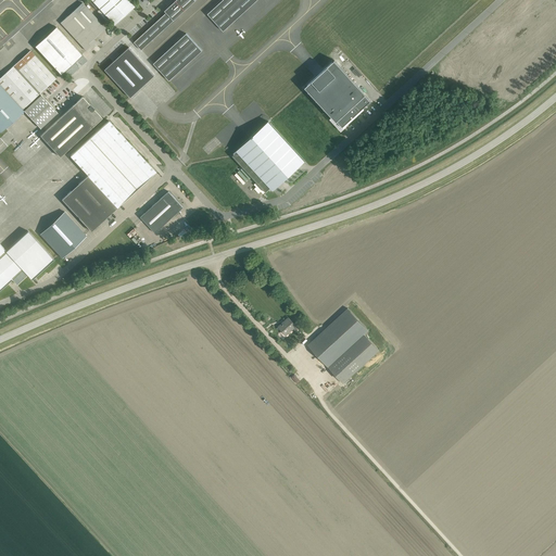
[(134,7),(127,0),(91,0),(114,25),(134,7)]
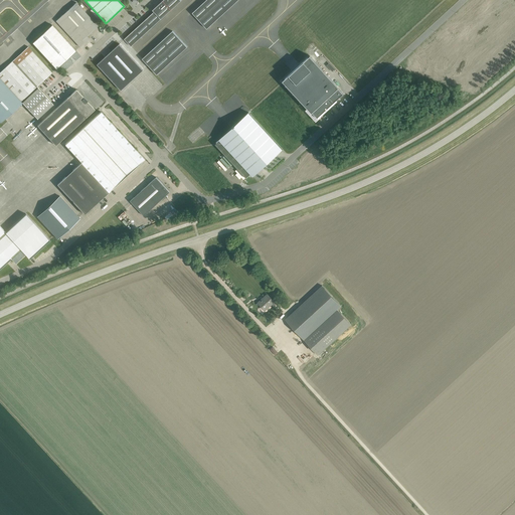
[(135,29),(124,39),(131,46),(141,37),(151,28),(161,18),(171,9),(181,0),(163,0),(153,9),(153,10),(154,11),(145,20),(135,29)]
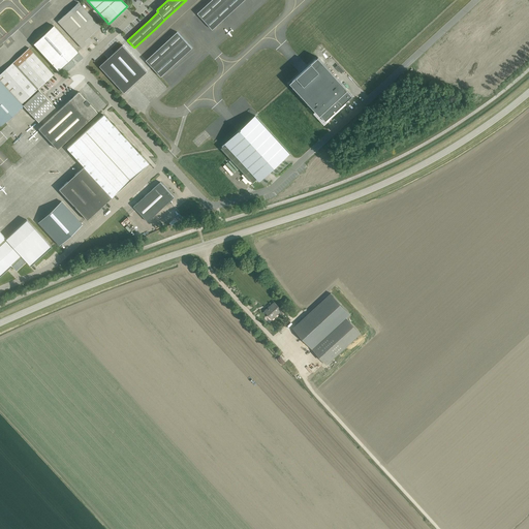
[(211,0),(197,13),(212,29),(244,0),(211,0)]
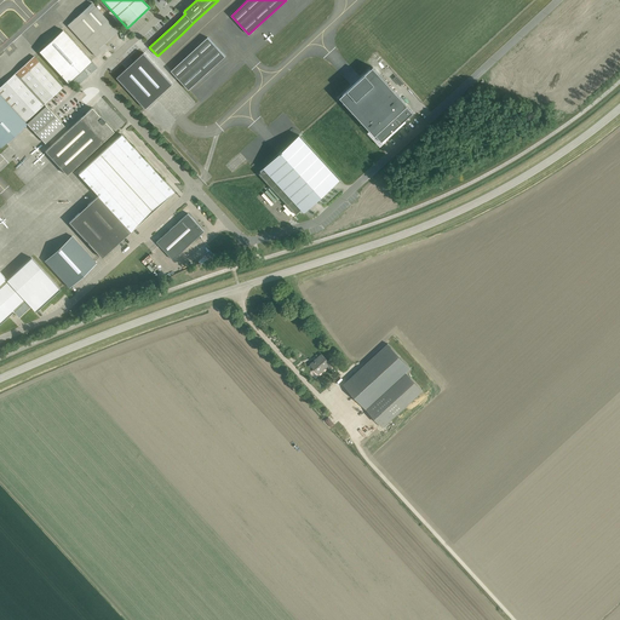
[(67,26),(96,57),(107,46),(104,44),(118,32),(91,3),(67,26)]
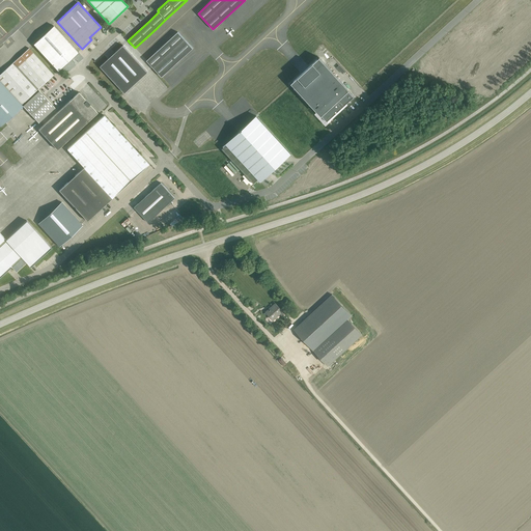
[(53,26),(33,44),(58,71),(71,59),(73,59),(74,57),(78,53),(53,26)]
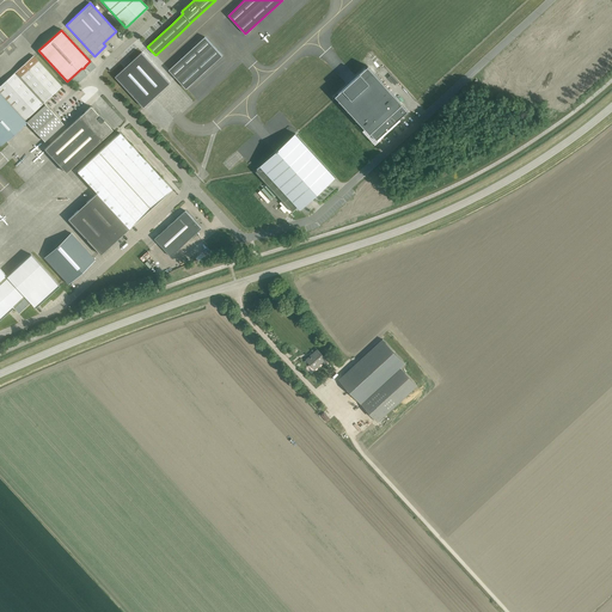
[(169,69),(187,89),(222,55),(204,37),(169,69)]
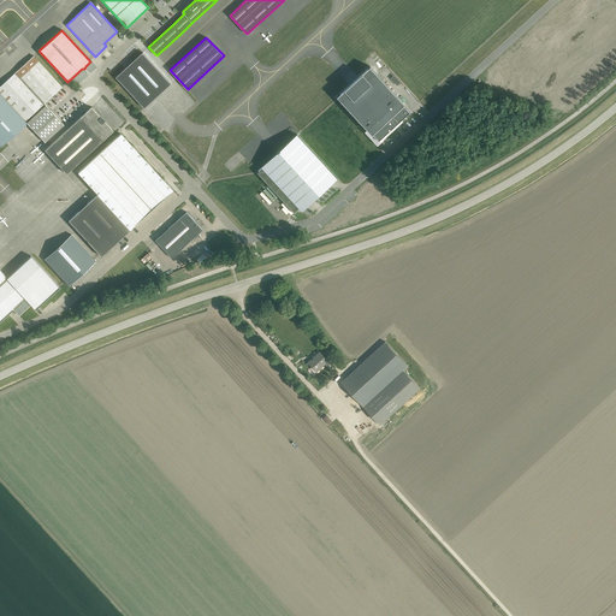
[(388,46),(383,52),(391,63),(397,57),(388,46)]
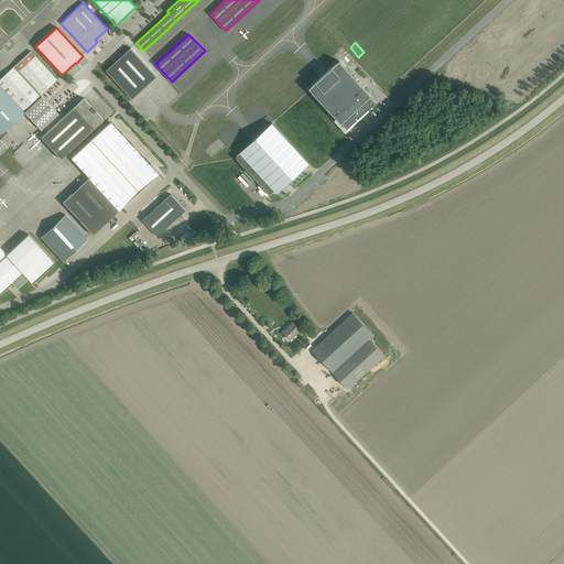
[(356,69),(359,66),(343,47),(338,52),(356,69)]
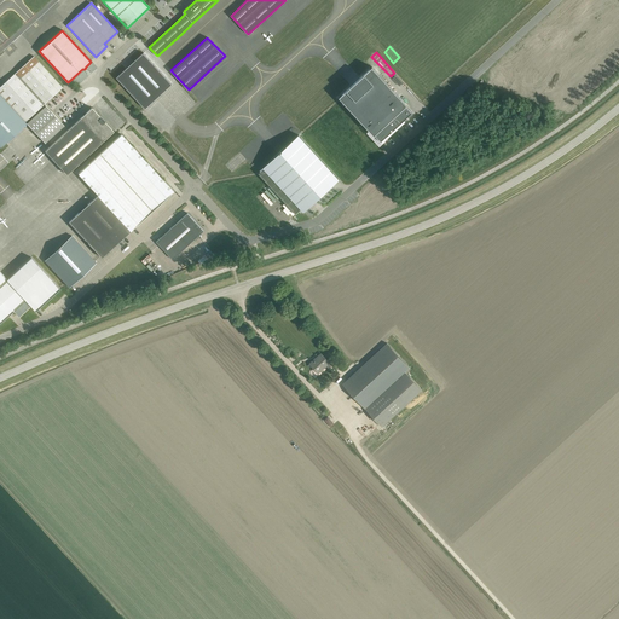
[(116,77),(145,109),(172,84),(144,53),(116,77)]
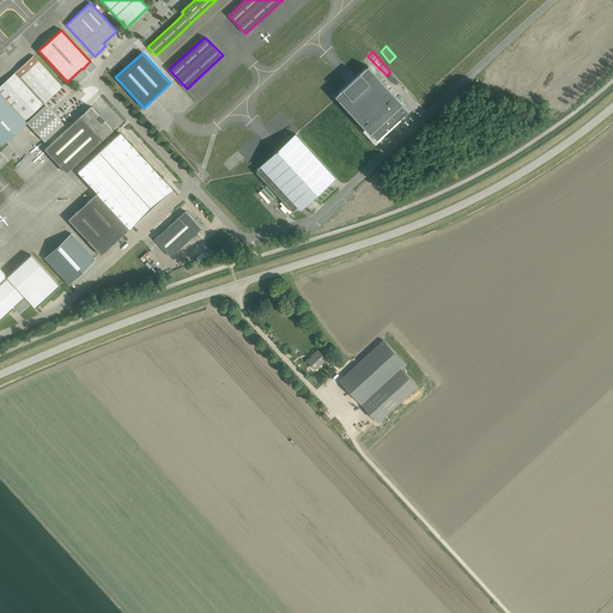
[(34,55),(0,86),(0,92),(20,115),(18,117),(24,125),(26,122),(44,141),(64,125),(44,103),(62,86),(34,55)]
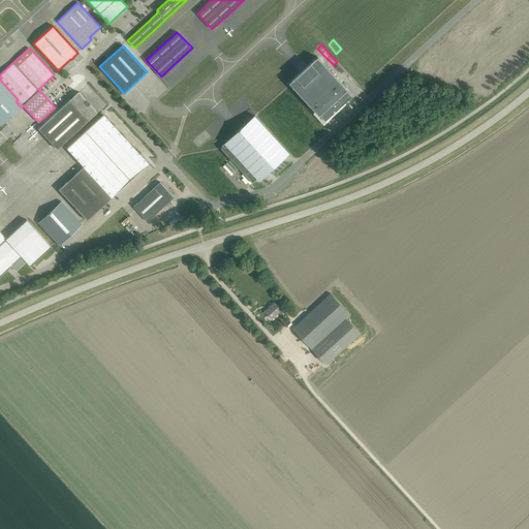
[(346,69),(353,63),(342,50),(337,54),(346,64),(344,66),(346,69)]
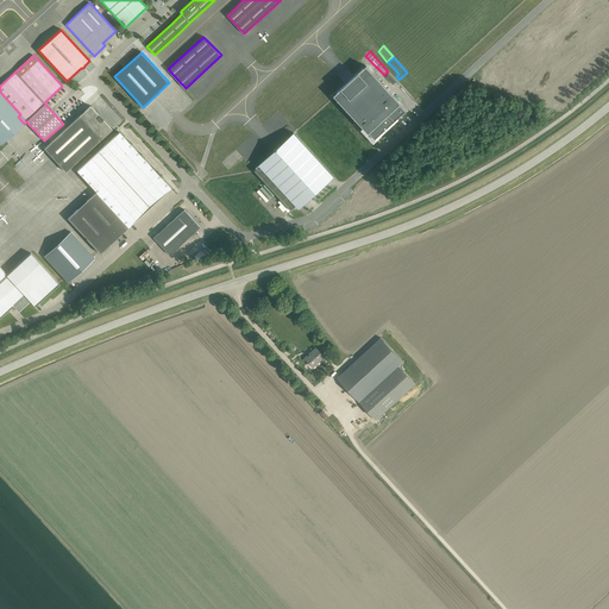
[(334,95),(359,123),(359,121),(375,138),(406,111),(390,94),(391,93),(366,66),(334,95)]
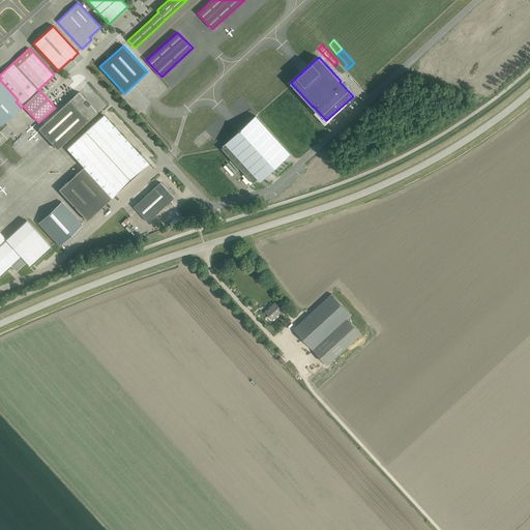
[(353,77),(360,69),(355,64),(347,70),(353,77)]
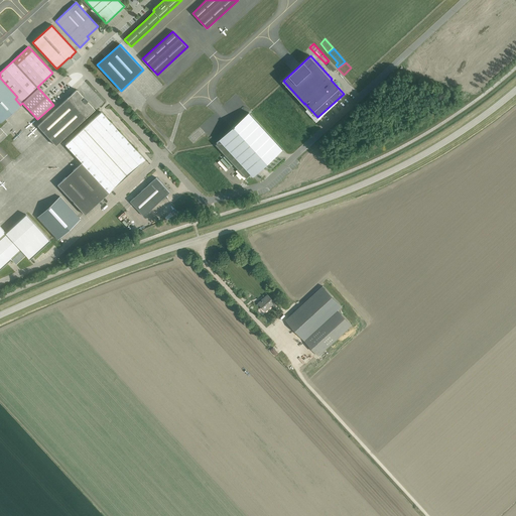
[(352,69),(345,75),(350,80),(356,74),(352,69)]
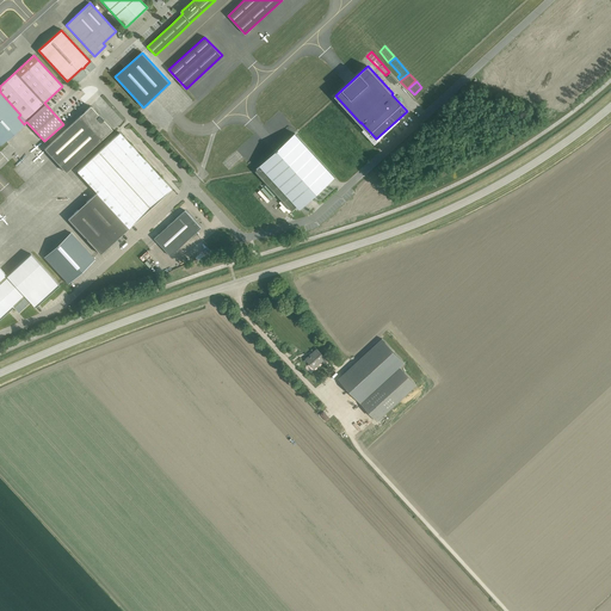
[(20,115),(0,92),(0,144),(0,146),(24,124),(18,117),(20,115)]
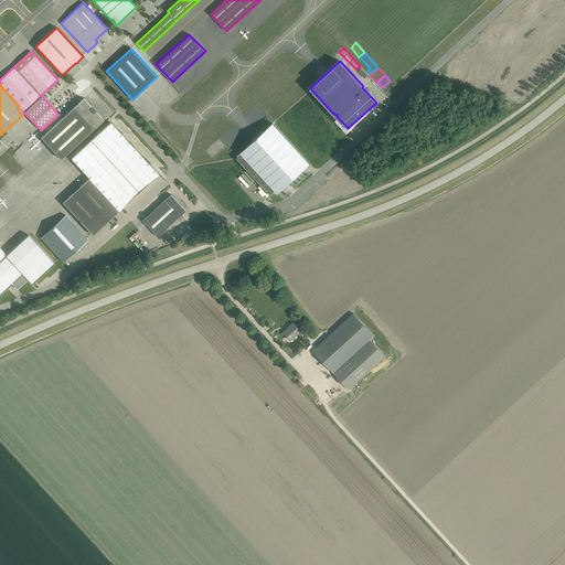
[(41,138),(61,159),(94,129),(104,120),(84,98),(74,108),(73,107),(41,138)]
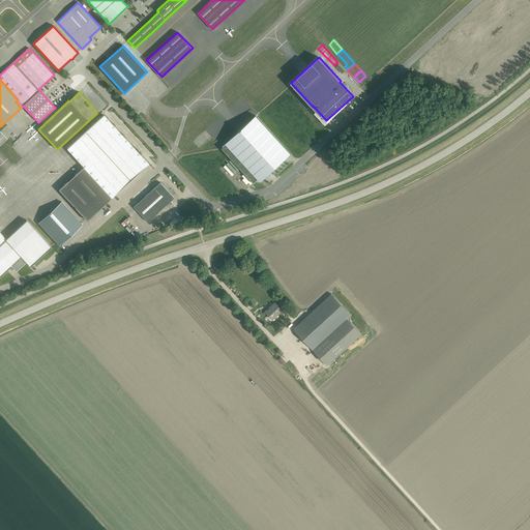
[(84,168),(112,198),(149,164),(104,115),(67,148),(84,167),(84,168)]
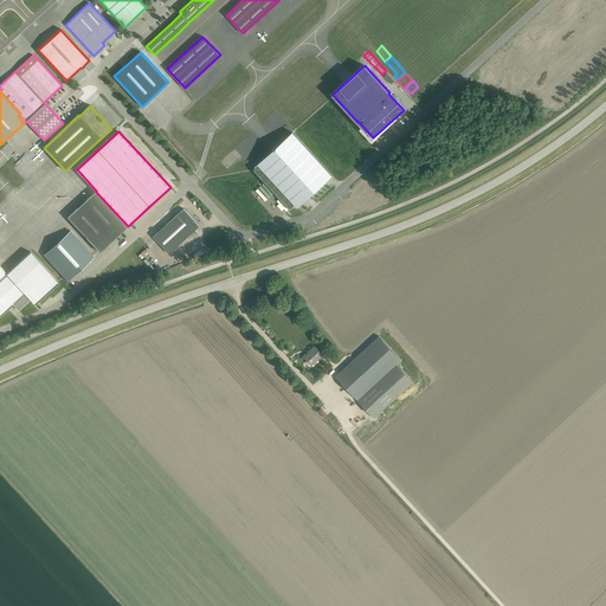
[(276,148),(258,165),(253,169),(290,210),(290,208),(295,205),(297,207),(298,206),(330,175),(331,176),(331,175),(292,133),(276,148)]
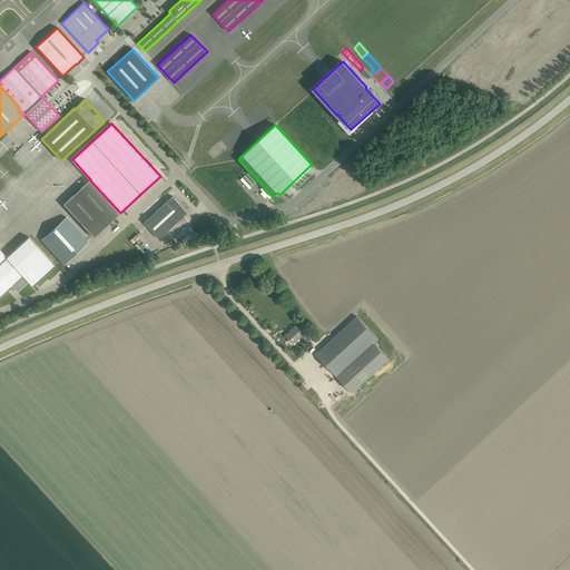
[(120,213),(90,180),(64,205),(94,237),(120,213)]
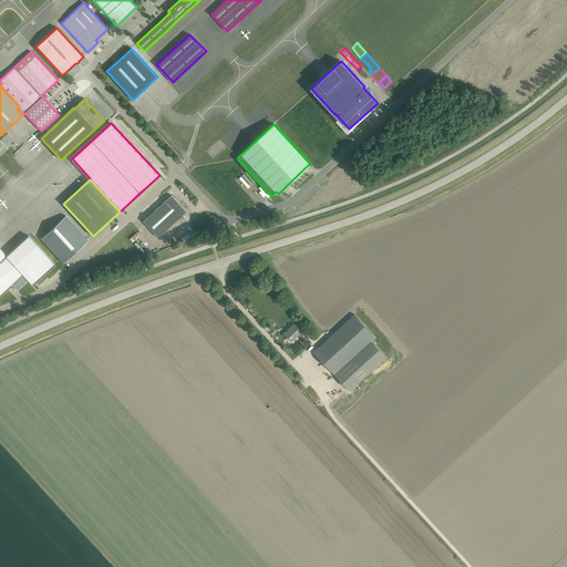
[(143,222),(158,237),(175,223),(174,222),(185,212),(178,204),(179,203),(172,195),(143,222)]
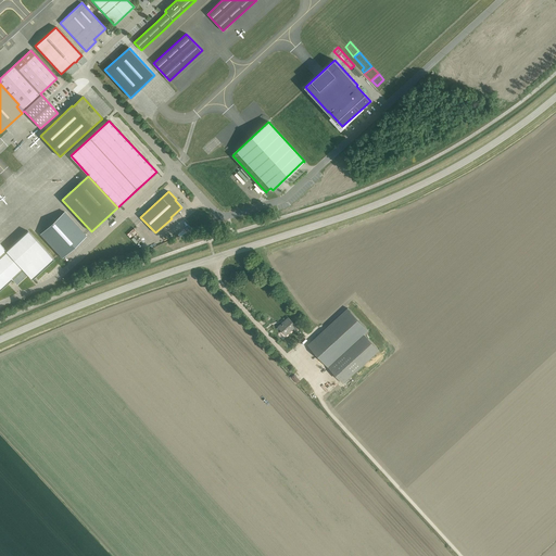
[(64,212),(40,234),(59,254),(62,258),(86,236),(64,212)]
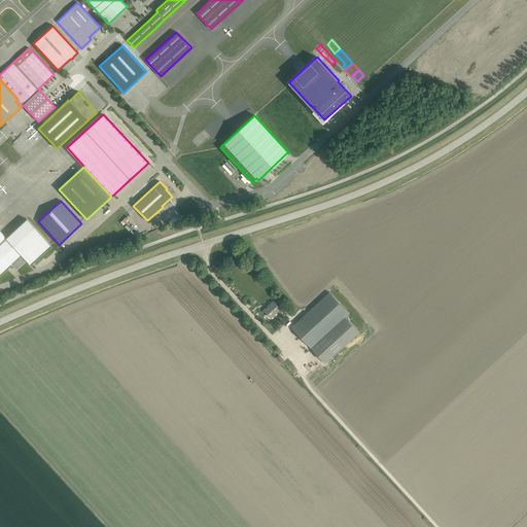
[(30,265),(45,251),(50,246),(27,219),(6,238),(0,231),(0,274),(11,265),(16,270),(26,260),(30,265)]
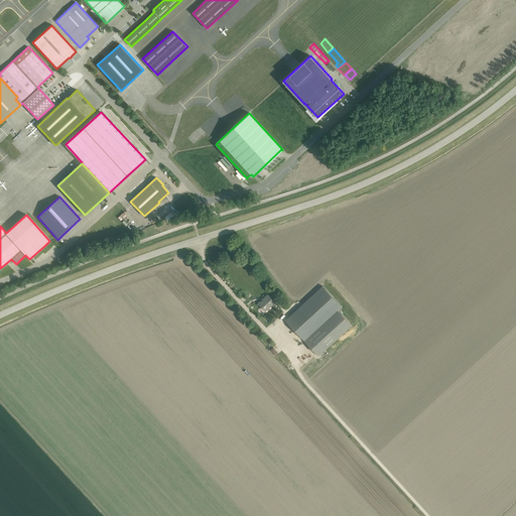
[(323,286),(285,320),(303,340),(341,306),(323,286)]
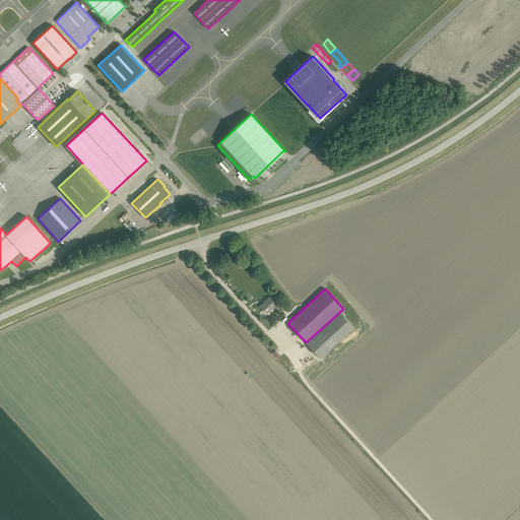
[(269,297),(260,306),(267,314),(276,305),(279,308),(281,306),(277,301),(275,303),(269,297)]
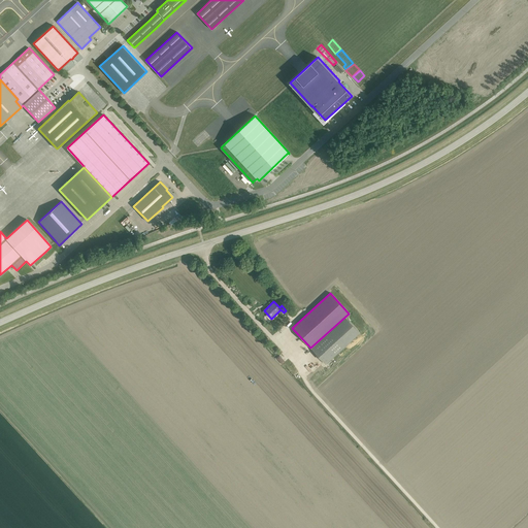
[(311,349),(326,364),(360,333),(345,317),(311,349)]
